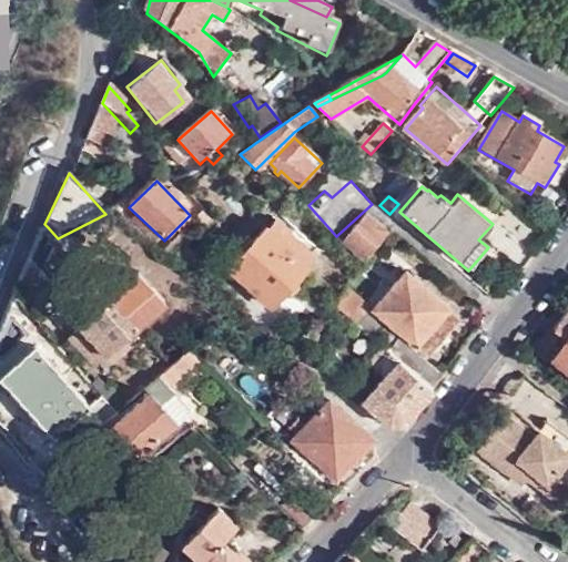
[(363,267),(389,237),(365,218),(340,248),(363,267)]
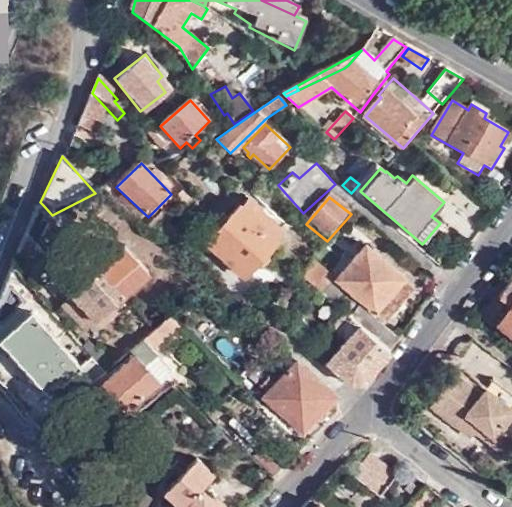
[(208,247),(244,279),(278,243),(274,240),(281,233),(250,206),(243,213),(240,211),(208,247)]
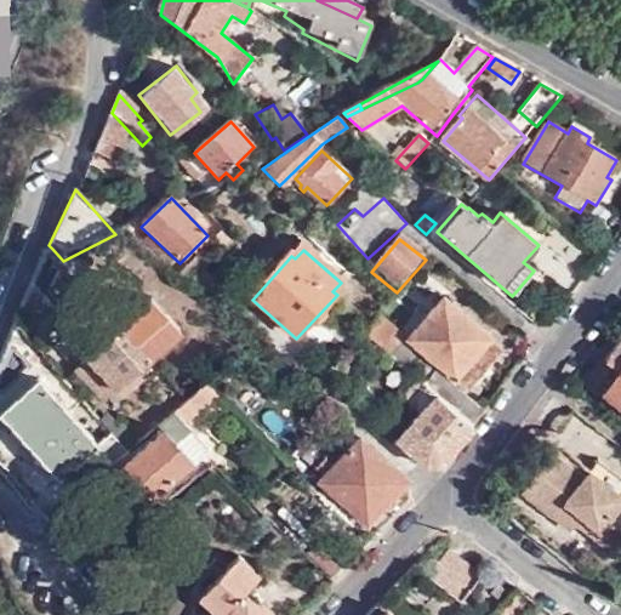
[(120,398),(141,380),(131,370),(176,331),(149,300),(70,368),(100,400),(113,388),(120,398)]
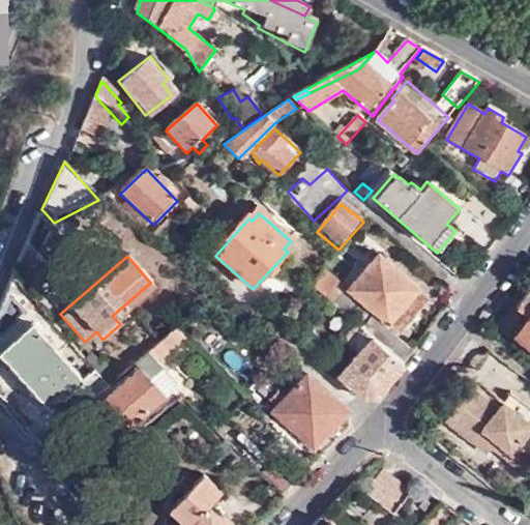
[(405,366),(416,351),(398,337),(409,323),(401,316),(417,296),(419,293),(377,260),(348,297),(342,292),(344,289),(322,270),(308,287),(317,294),(364,332),(405,366)]
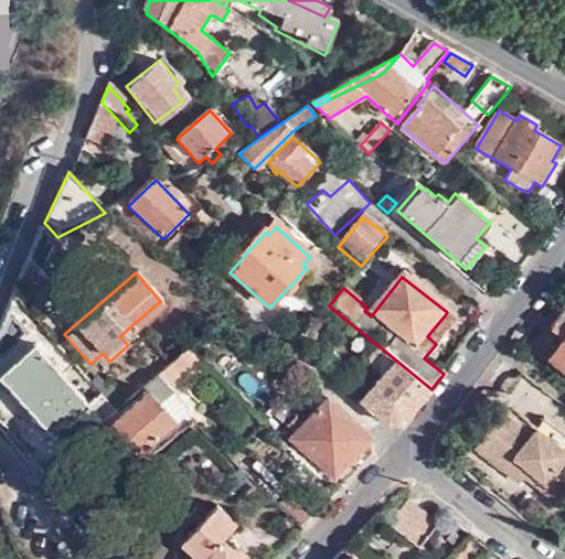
[(564,373),(564,312),(551,331),(555,334),(541,351),(552,359),(550,362),(564,373)]
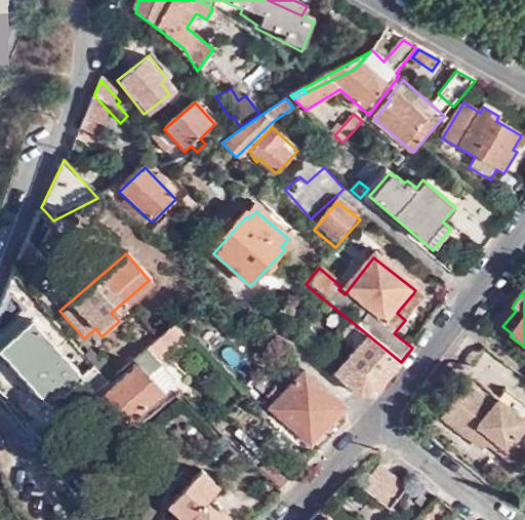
[(397,313),(405,320),(420,301),(413,293),(397,313)]
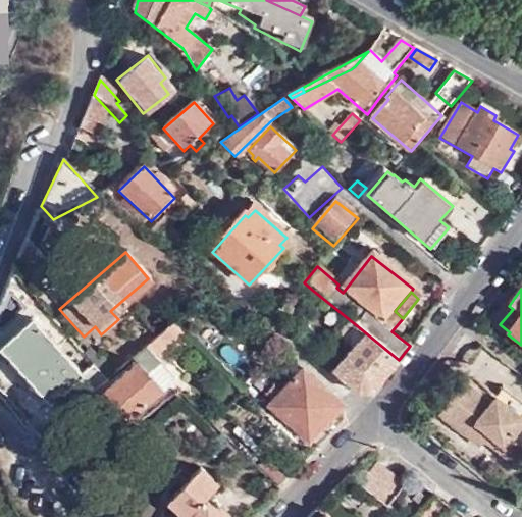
[(62,395),(73,409),(95,392),(31,319),(5,342),(15,354),(9,359),(50,405),(62,395)]
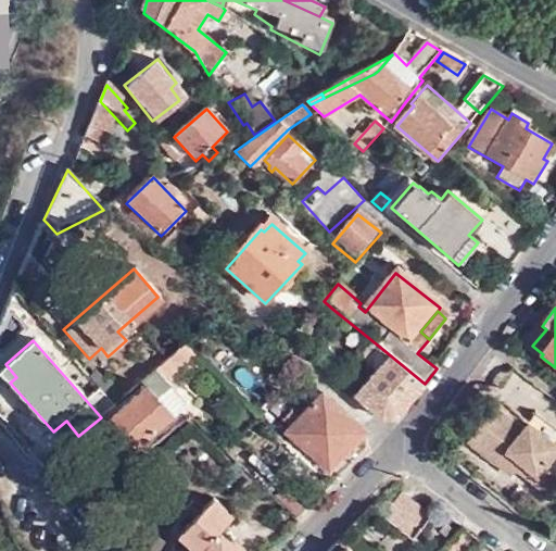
[(173,362),(189,349),(182,342),(167,355),(173,362)]
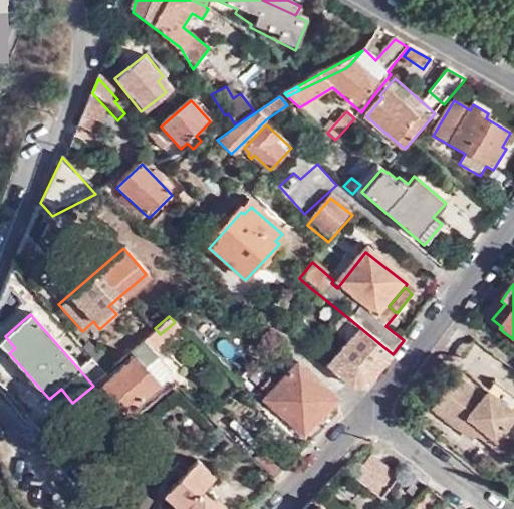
[(165,339),(179,327),(175,322),(160,334),(165,339)]
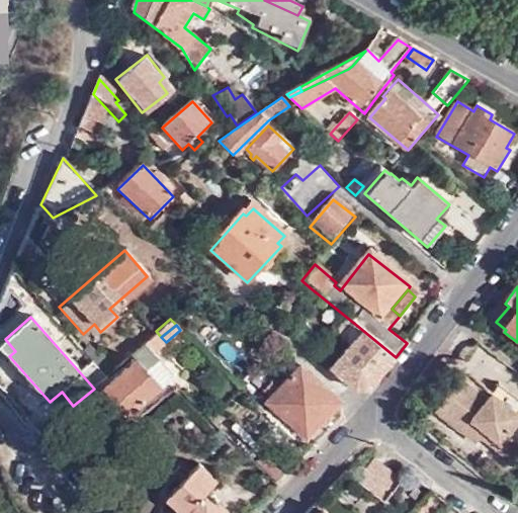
[(368,392),(396,357),(356,325),(343,340),(351,347),(331,371),(357,394),(368,392)]
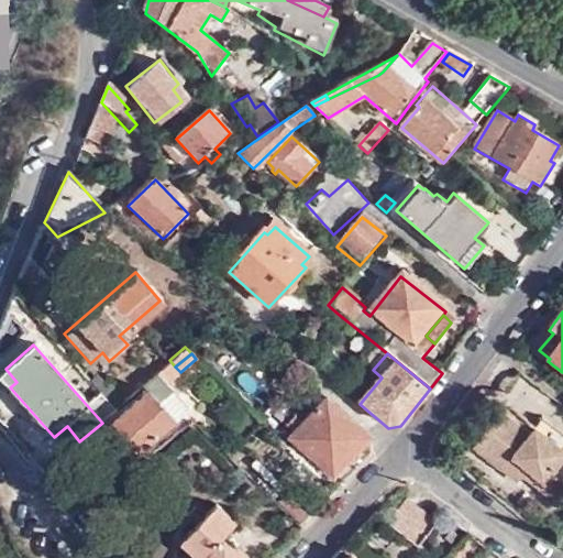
[(0,381),(8,390),(10,387),(17,382),(6,369),(0,372),(0,381)]
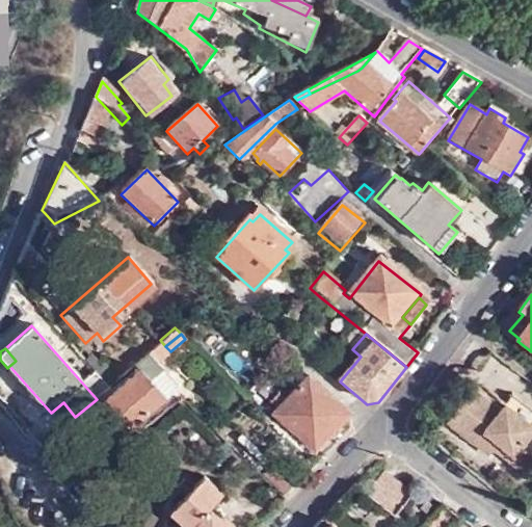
[(152,358),(138,367),(141,372),(101,404),(116,424),(124,419),(132,429),(171,397),(155,378),(163,372),(152,358)]
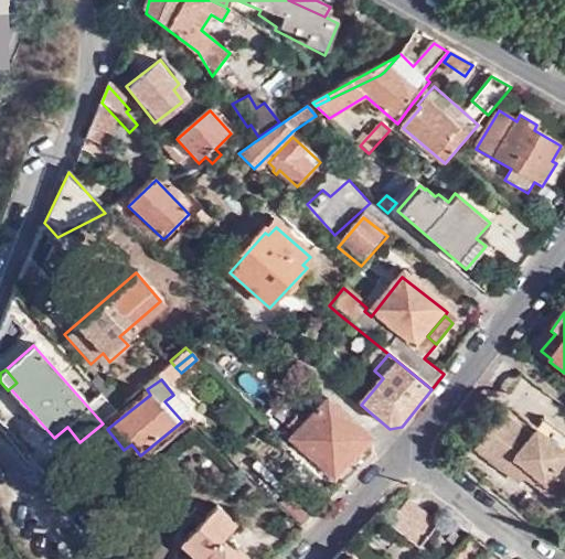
[(372,439),(329,400),(317,414),(295,438),(291,441),(334,481),(338,477),(372,439)]
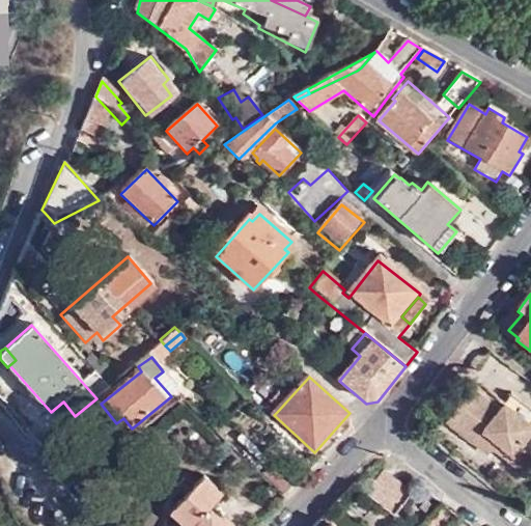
[(277,412),(298,389),(288,382),(268,404),(277,412)]
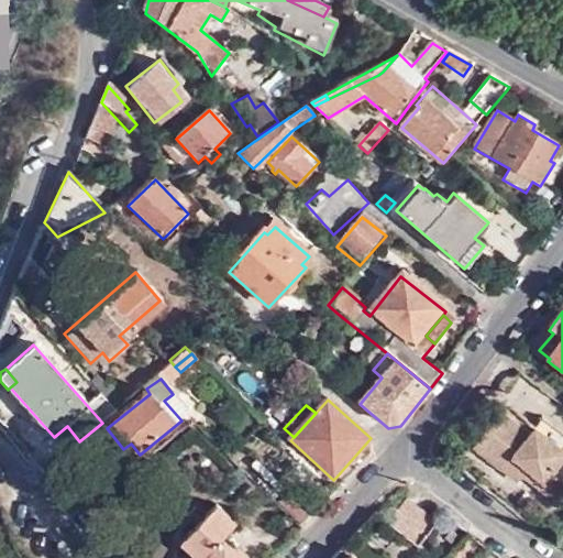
[(505,413),(500,418),(529,439),(533,434),(505,413)]
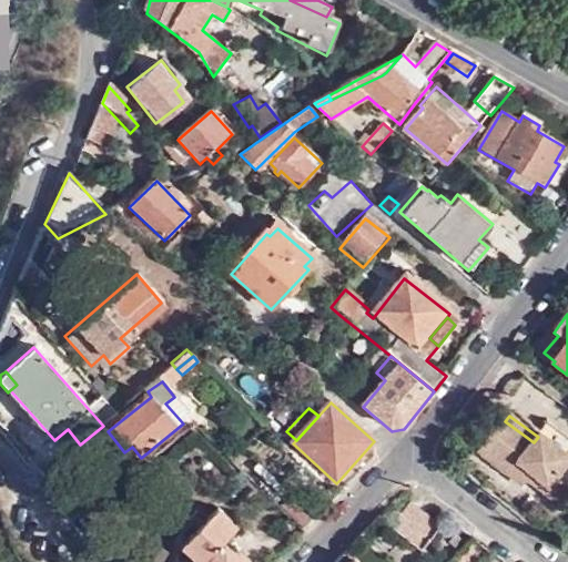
[(534,442),(505,421),(478,458),(524,491),(530,484),(559,506),(567,492),(567,459),(538,437),(534,442)]
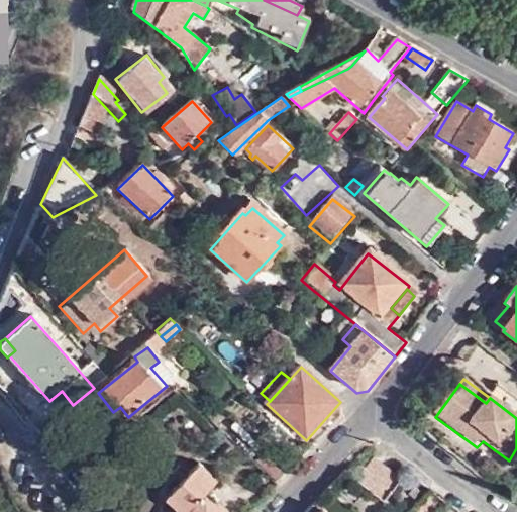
[(490,398),(516,418),(516,403),(497,389),(490,398)]
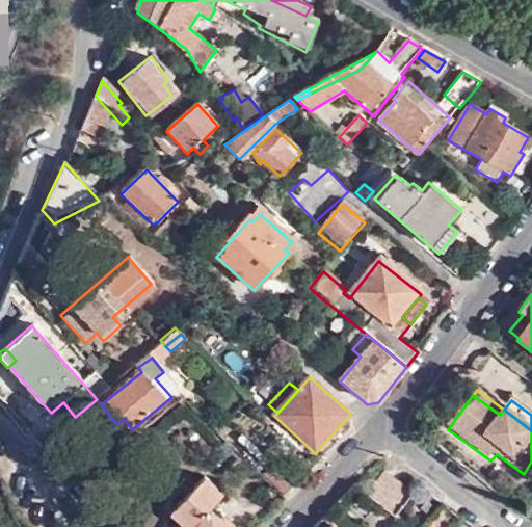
[(351,433),(350,414),(318,450),(326,458),(351,433)]
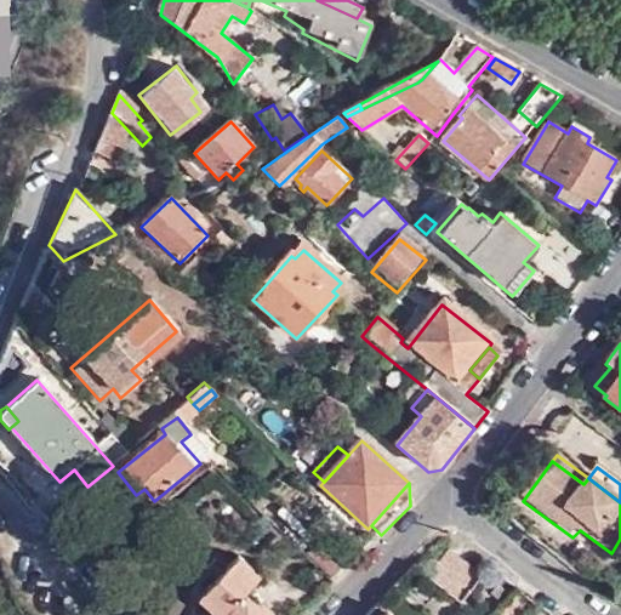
[(322,546),(307,561),(334,585),(347,571),(322,546)]
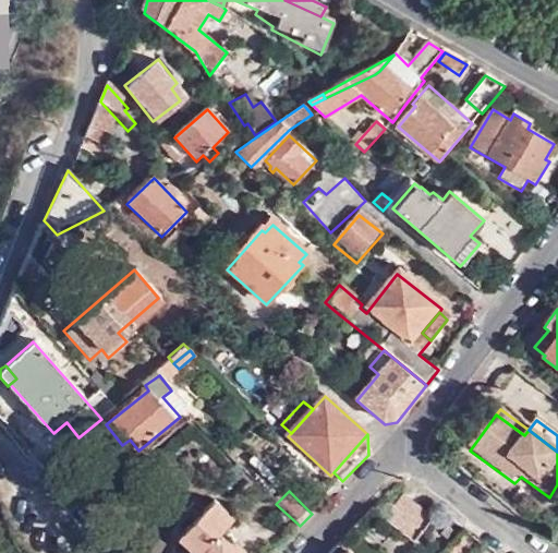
[(413,543),(433,521),(407,497),(386,520),(413,543)]
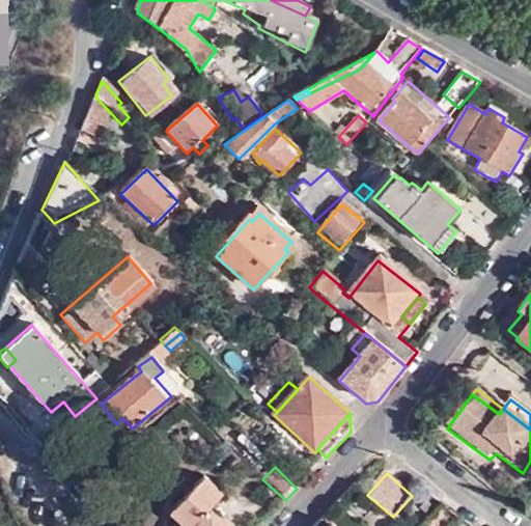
[(226,525),(207,508),(220,494),(204,478),(173,510),(189,525),(226,525)]
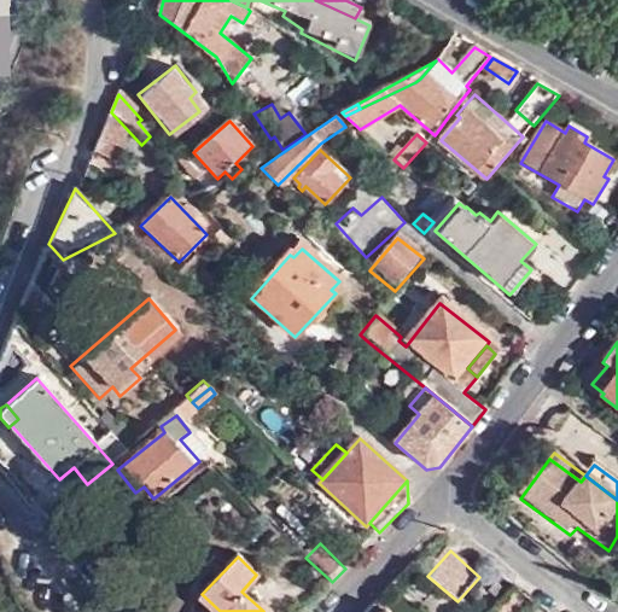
[(526,611),(532,604),(514,589),(495,611),(526,611)]
